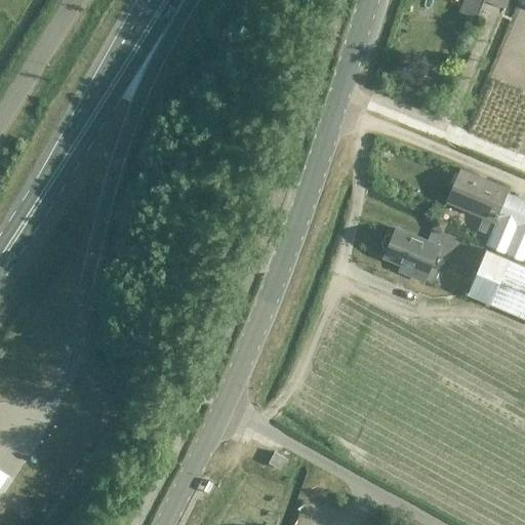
[(462,0),(458,11),(476,18),(483,0),(505,9),(508,0),(462,0)]
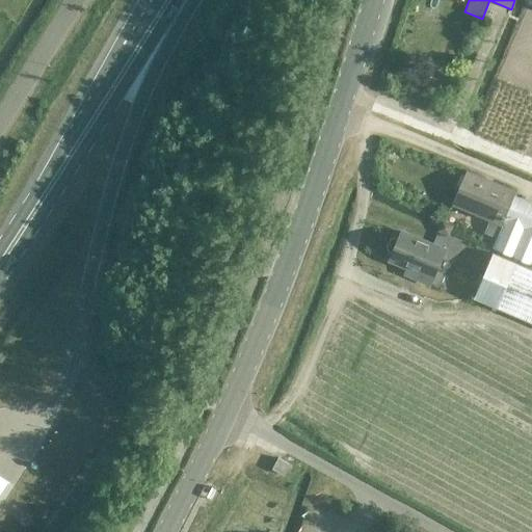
[(466,170),(451,205),(502,227),(493,249),(531,265),(531,202),(514,194),(516,191),(466,170)]
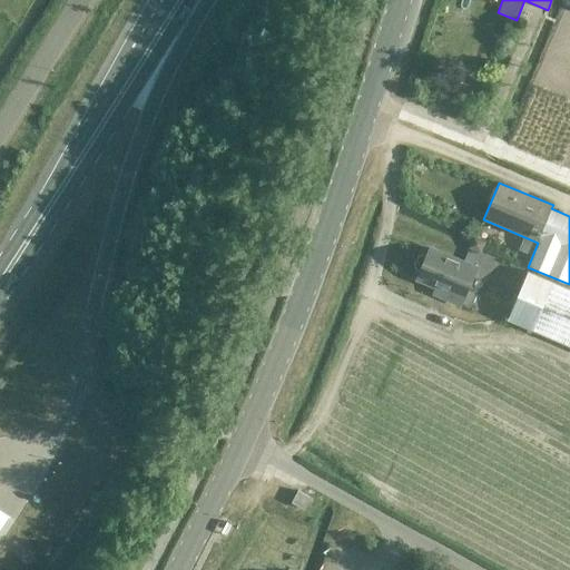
[(433,294),(461,306),(478,268),(429,248),(425,257),(422,255),(418,257),(413,265),(415,269),(420,272),(416,279),(436,288),(433,294)]
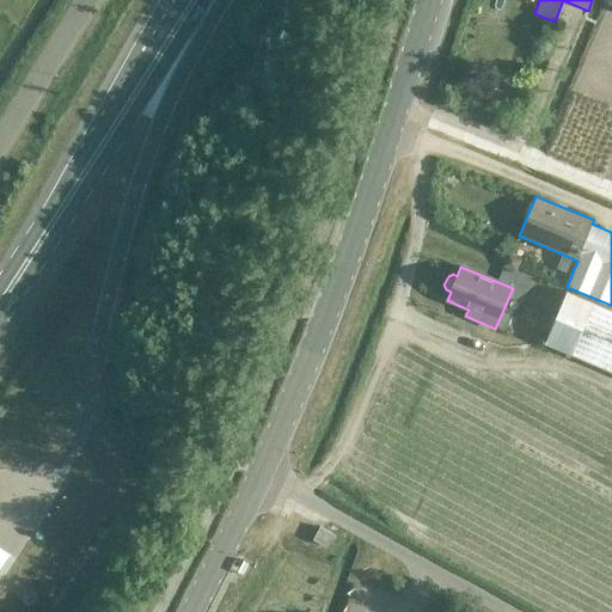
[(611,310),(567,291),(544,344),(611,373),(611,310)]
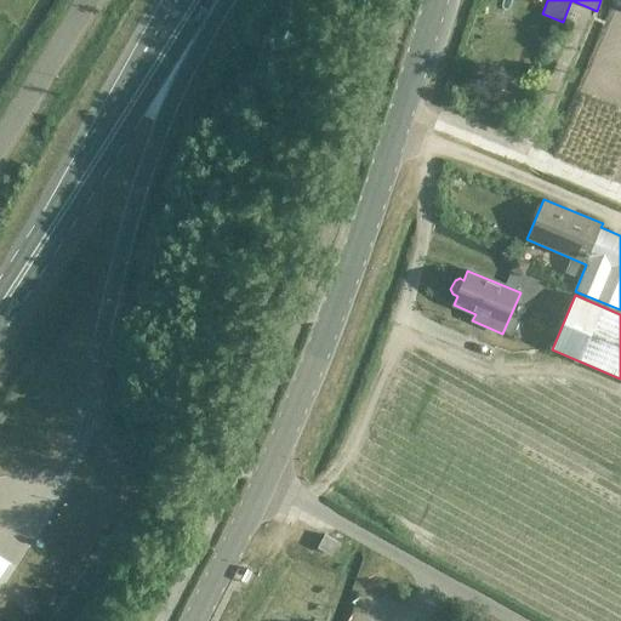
[(318,547),(320,550),(330,554),(337,542),(324,535),(318,547)]
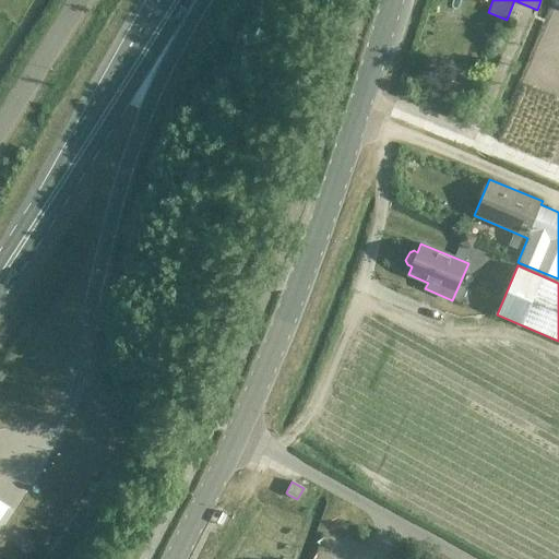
[(0,520),(9,507),(0,500),(0,520)]
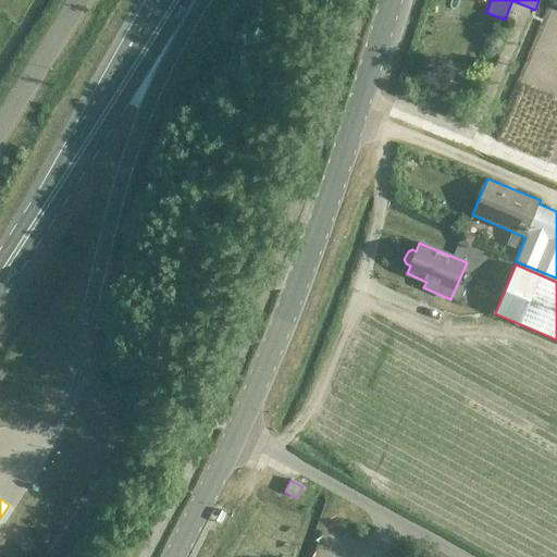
[(222,523),(227,512),(222,510),(217,521),(222,523)]
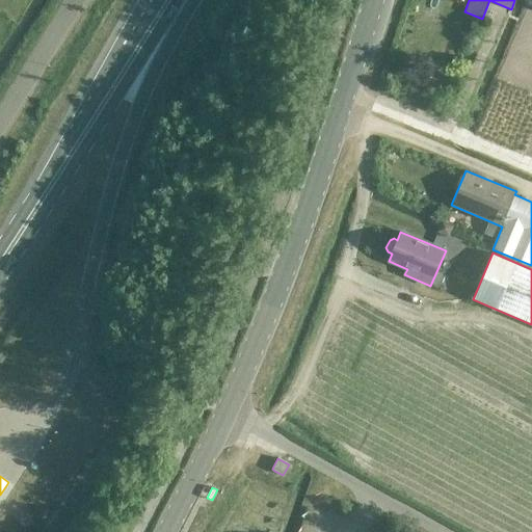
[(25,512),(19,523),(26,527),(32,517),(25,512)]
